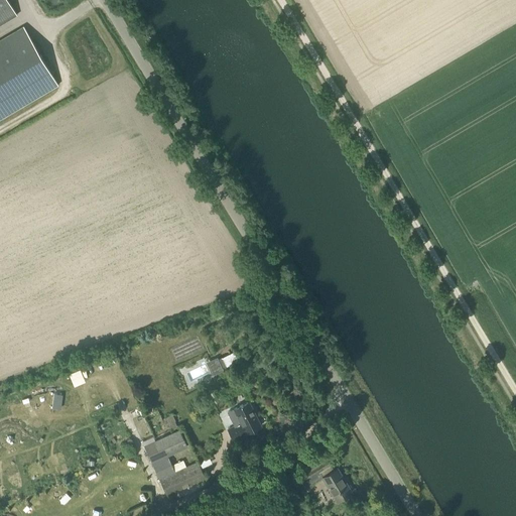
[(0,0),(0,24),(17,15),(7,0),(0,0)]
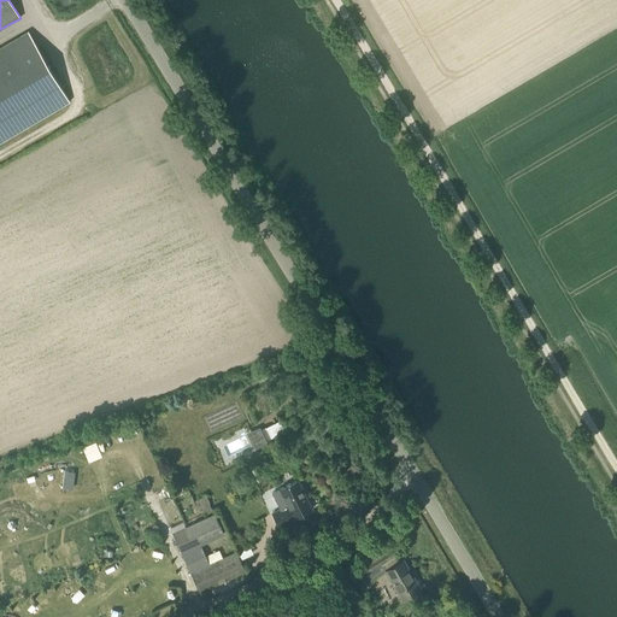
[(0,47),(0,142),(70,101),(28,31),(0,47)]
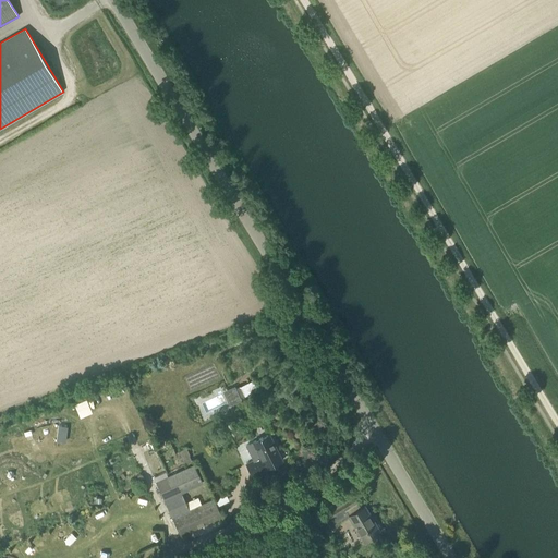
[(240,399),(257,390),(252,379),(234,388),(240,399)]
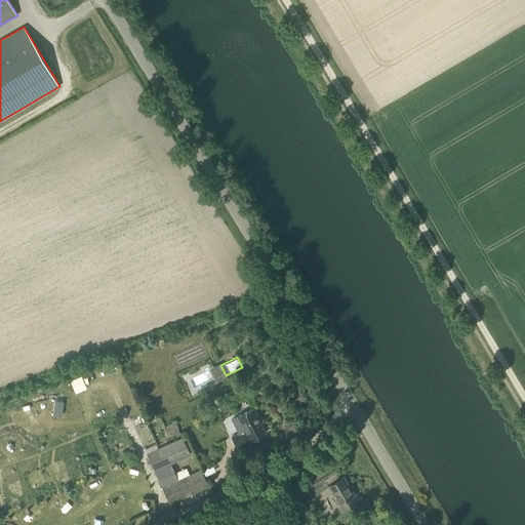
[(87,392),(105,386),(101,374),(83,379),(87,392)]
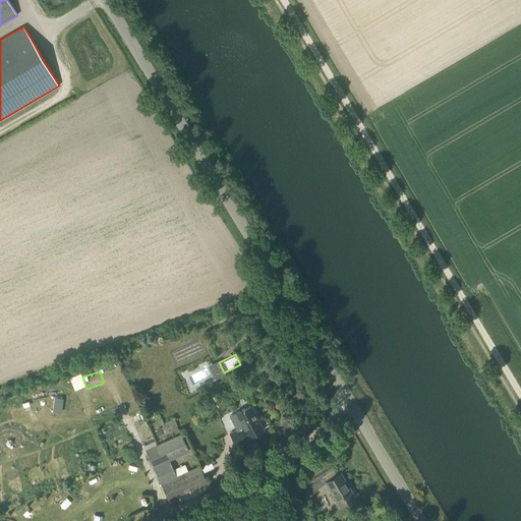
[(69,413),(70,395),(56,394),(55,413),(69,413)]
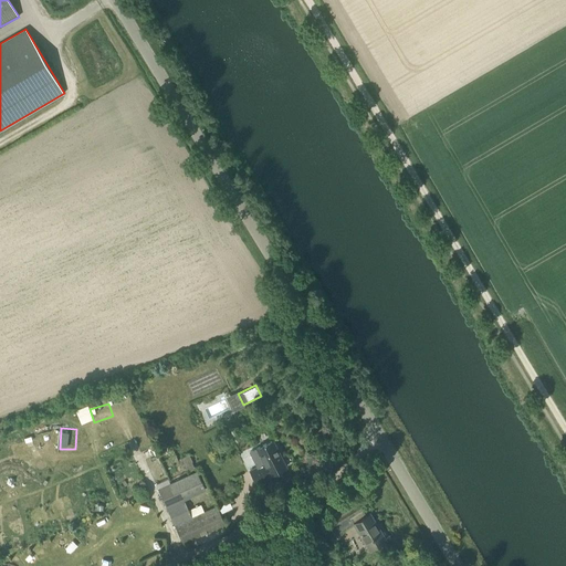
[(273,440),(257,448),(264,463),(250,471),(255,482),(286,467),(273,440)]
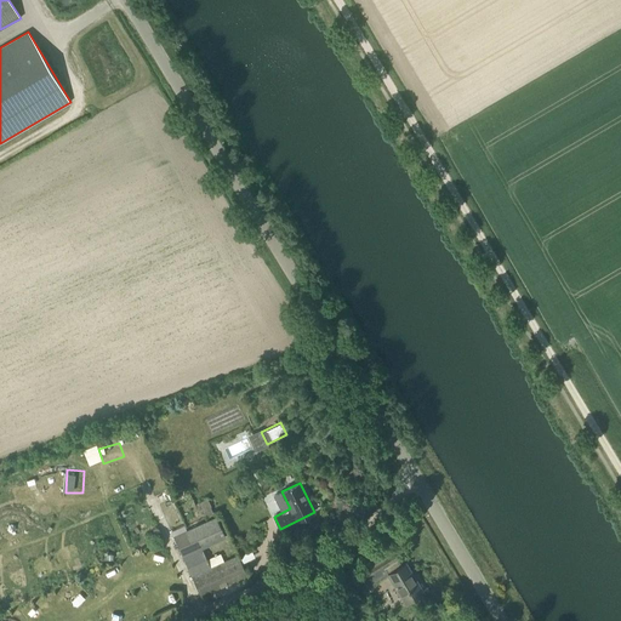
[(201,548),(226,537),(216,518),(174,537),(183,557),(201,548)]
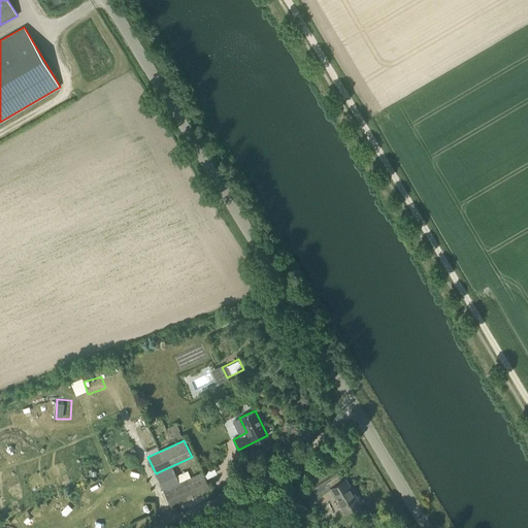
[(171,466),(156,473),(171,507),(210,489),(202,472),(179,483),(171,466)]
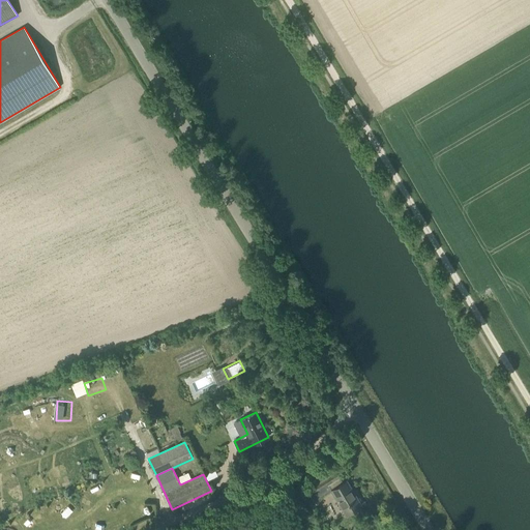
[(329,484),(346,514),(361,505),(347,480),(342,483),(339,479),(341,478),(335,470),(303,490),(312,503),(318,499),(314,494),(329,484)]
